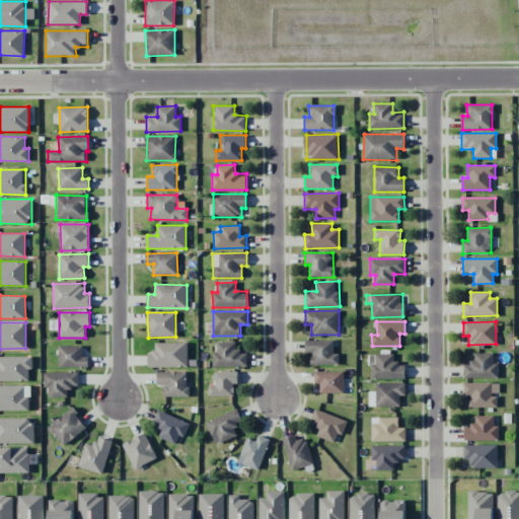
[(311,365),(339,364),(339,354),(334,354),(334,340),(305,340),(305,353),(311,353),(311,365)]
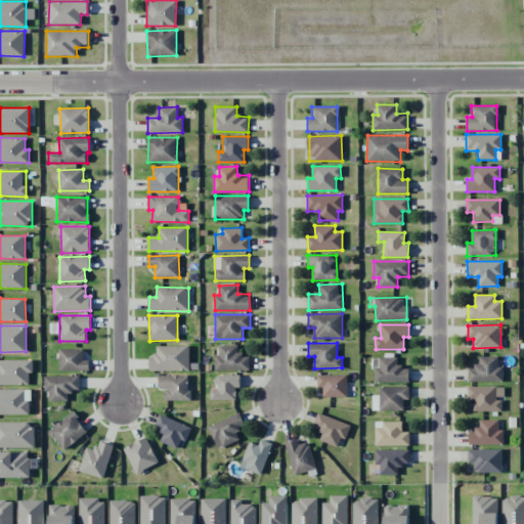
[(190,347),(158,346),(157,355),(149,355),(149,369),(188,372),(190,347)]
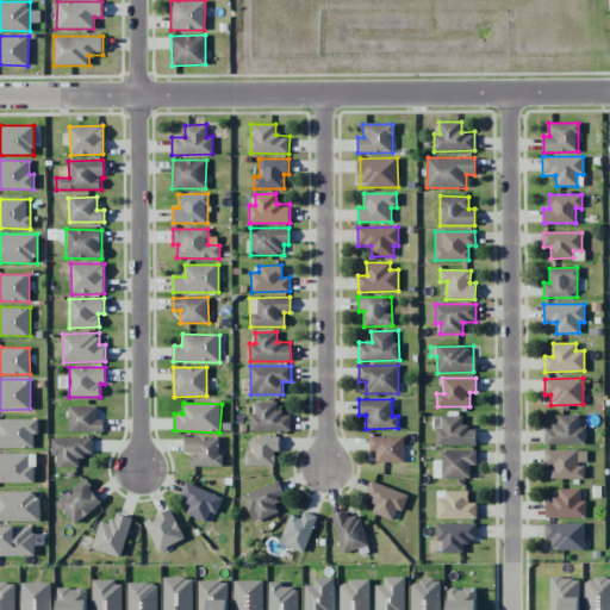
[(277,403),(255,403),(255,414),(249,414),(250,433),(291,431),(291,412),(278,412),(277,403)]
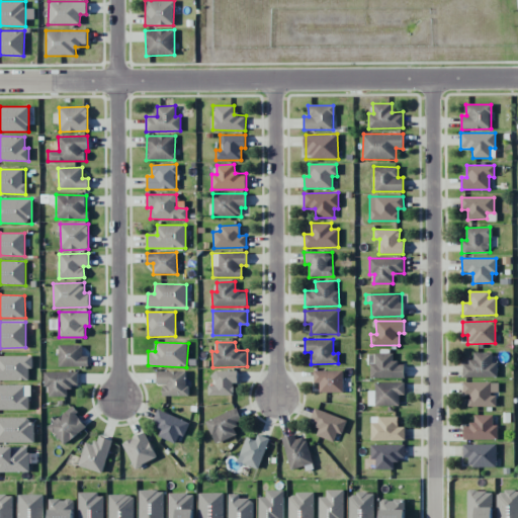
[(82,345),(59,345),(59,367),(88,366),(88,356),(82,356),(82,345)]
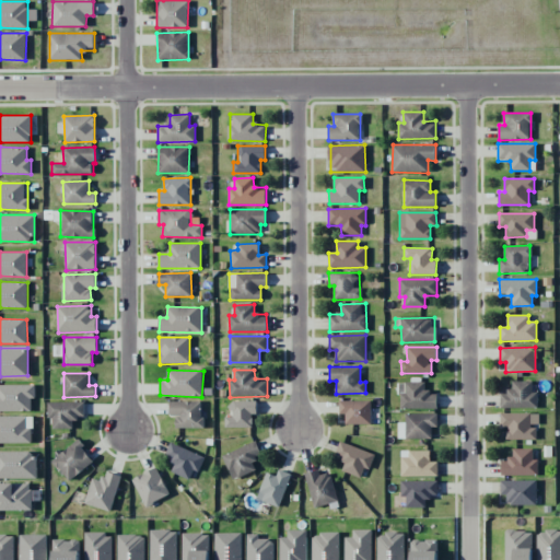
[(399,409),(436,409),(436,392),(424,393),(424,382),(406,382),(406,393),(399,393),(399,409)]
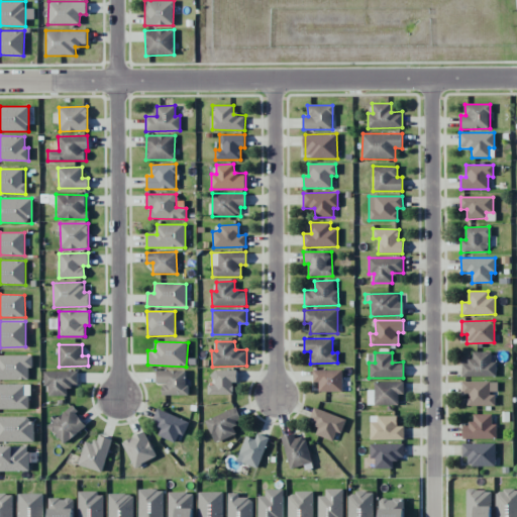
[(461,377),(496,377),(496,362),(491,362),(491,352),(473,352),(473,362),(461,362),(461,377)]
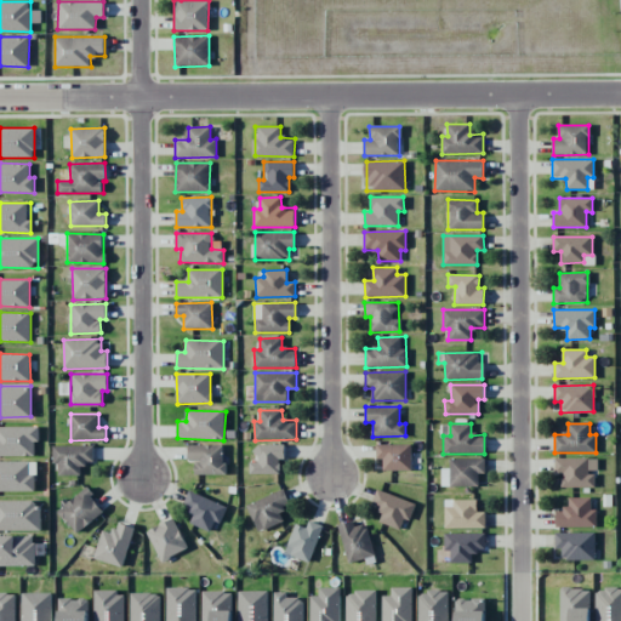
[(0,456),(34,456),(34,443),(39,443),(39,427),(0,426),(0,456)]
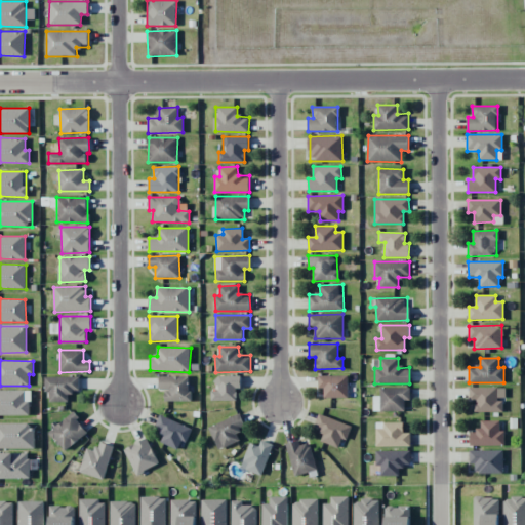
[(165,402),(190,401),(189,375),(159,376),(160,391),(164,391),(165,402)]
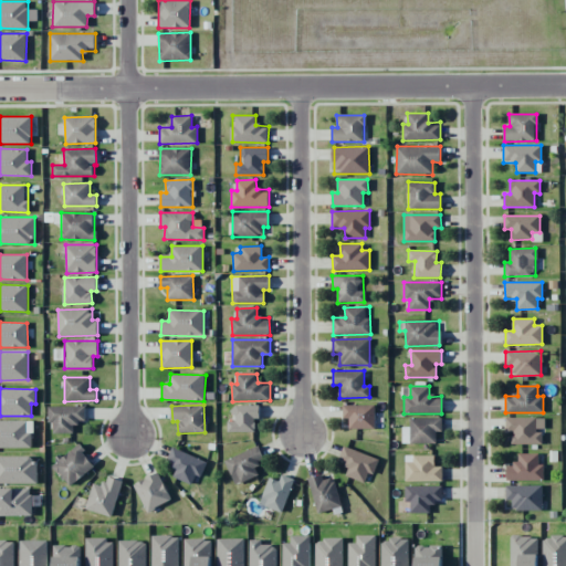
[(259,405),(232,406),(233,421),(227,421),(227,432),(254,431),(254,420),(260,420),(259,405)]
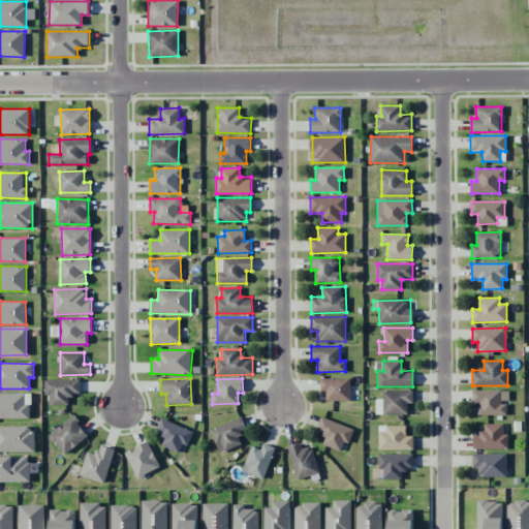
[(350,378),(320,378),(320,392),(327,392),(327,401),(350,401),(350,378)]
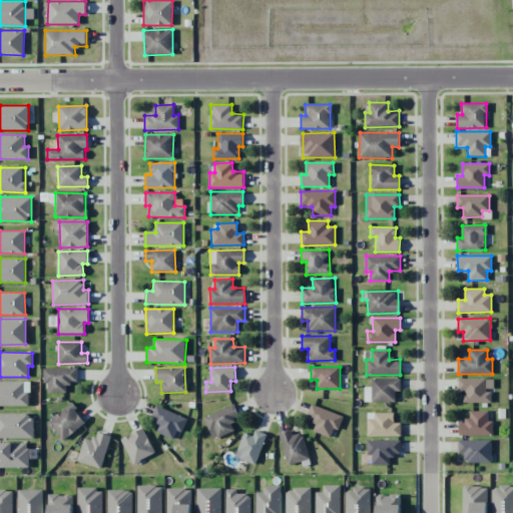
[(77,368),(43,369),(43,383),(48,383),(48,393),(66,393),(66,383),(77,382),(77,368)]
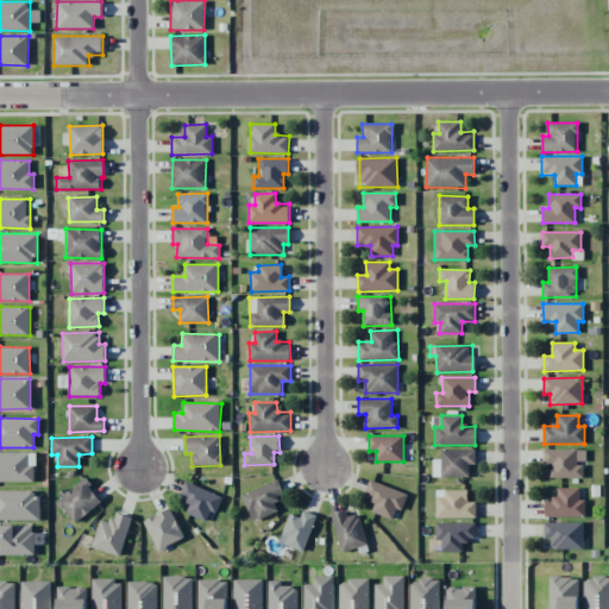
[(469,477),(469,464),(476,464),(476,450),(441,450),(440,460),(433,460),(432,477),(469,477)]
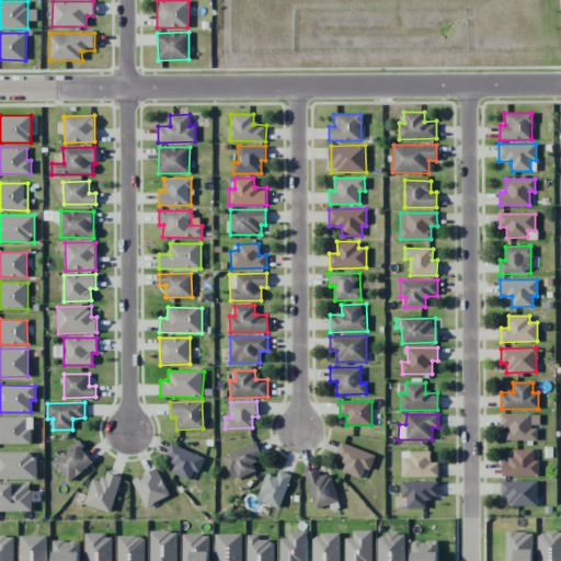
[(501,414),(501,427),(507,427),(507,441),(539,441),(538,414),(501,414)]
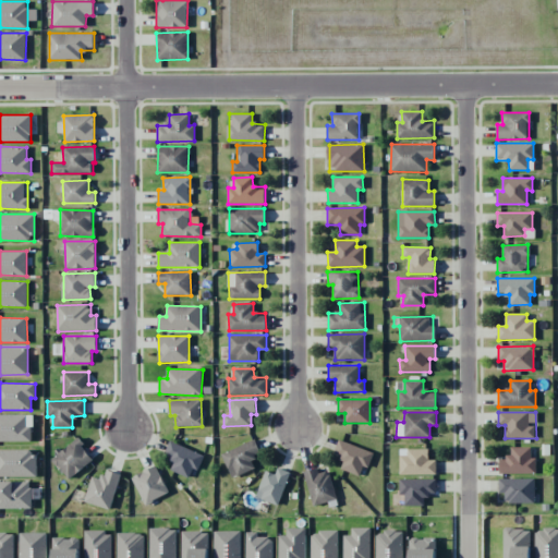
[(0,440),(32,441),(31,425),(27,425),(27,414),(0,414),(0,440)]
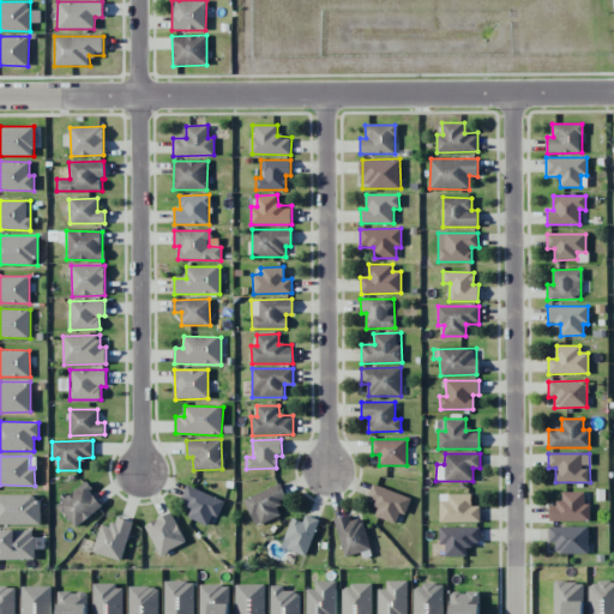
[(56,505),(74,528),(103,506),(85,482),(56,505)]
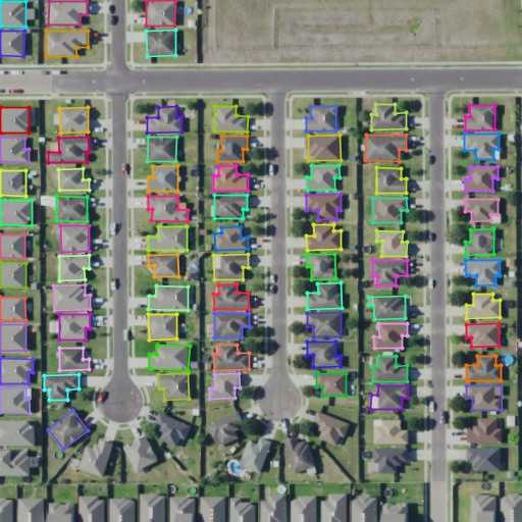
[(238,438),(236,431),(245,427),(239,411),(207,424),(216,448),(238,438)]
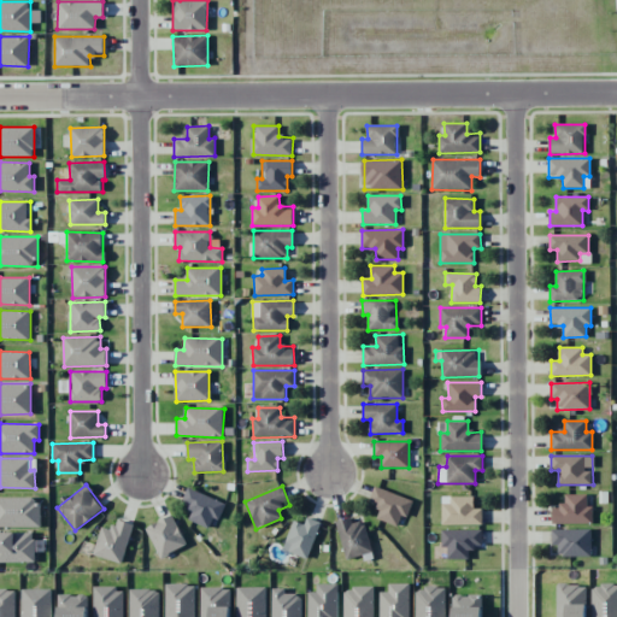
[(376,518),(398,527),(401,516),(406,518),(413,501),(375,487),(368,503),(381,507),(376,518)]
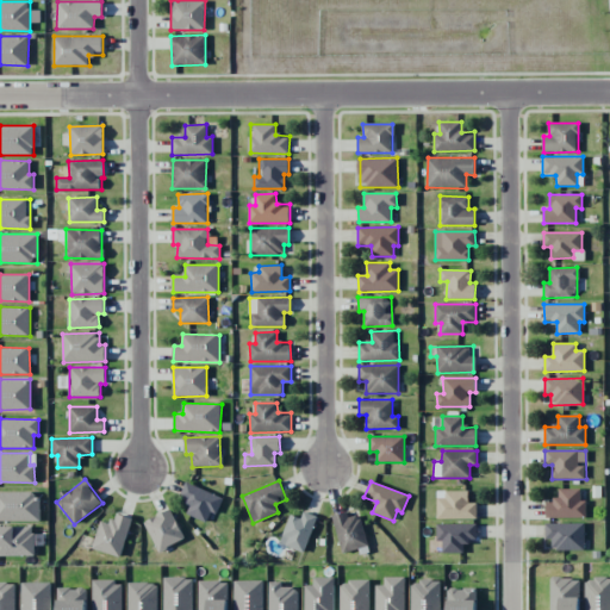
[(206,523),(210,512),(216,515),(223,498),(186,483),(179,499),(191,504),(186,515),(206,523)]
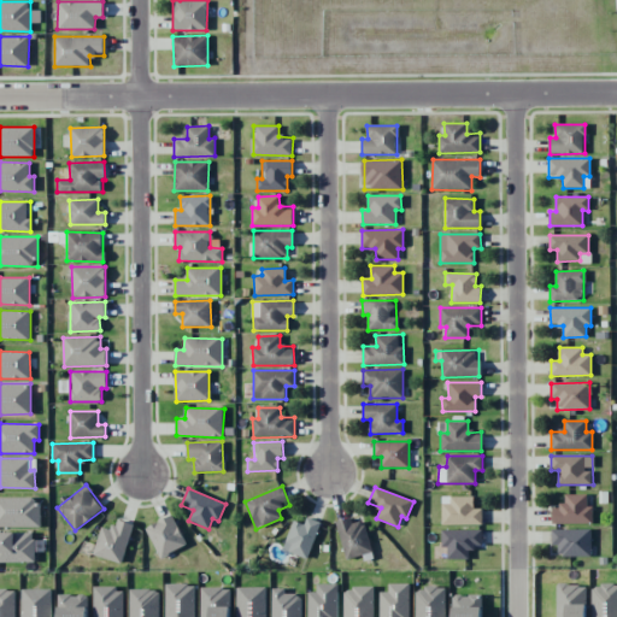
[(565,495),(565,505),(552,506),(552,524),(593,523),(592,505),(587,505),(587,494),(565,495)]
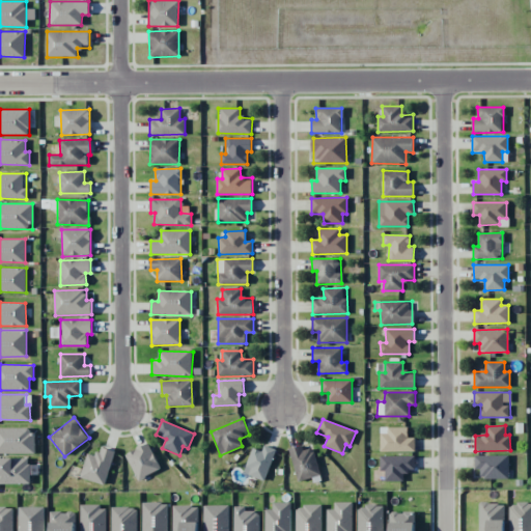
[(0,453),(34,453),(33,428),(0,427),(0,453)]
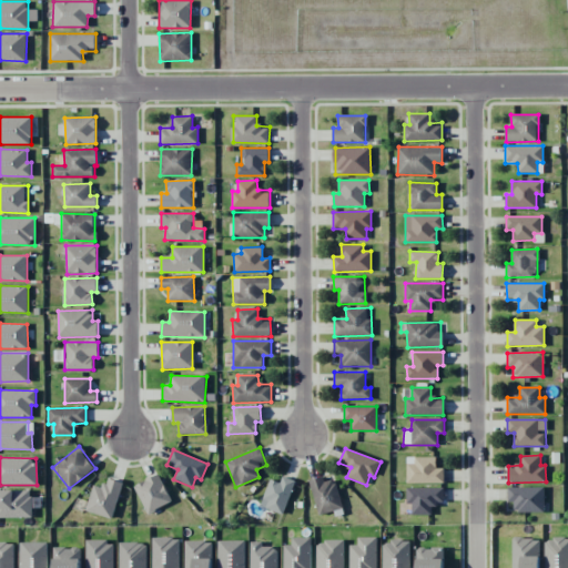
[(406,484),(445,483),(444,467),(437,467),(436,457),(406,457),(406,484)]
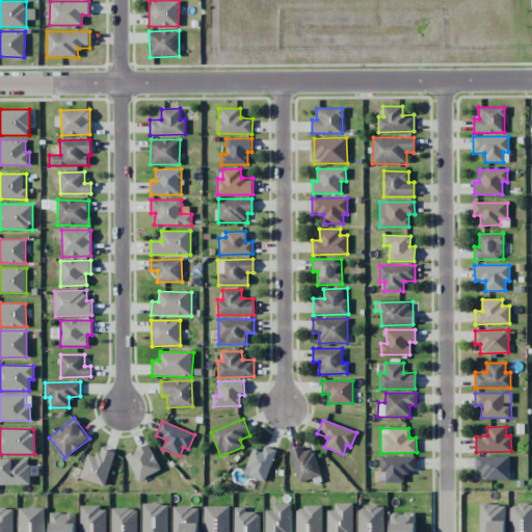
[(161,470),(149,444),(126,455),(138,481),(161,470)]
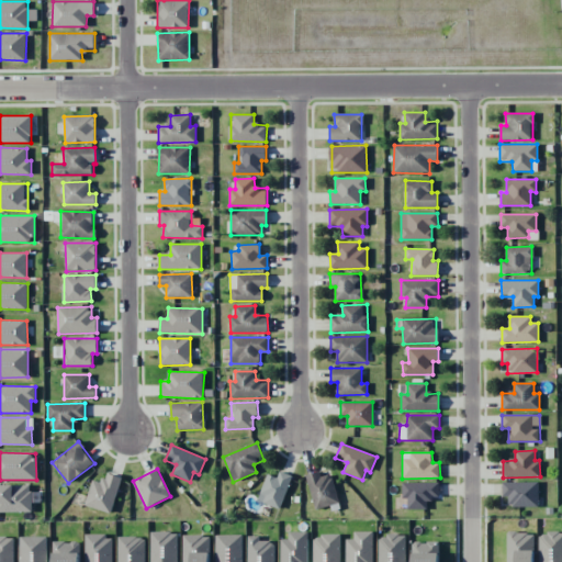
[(334,512),(340,509),(329,470),(306,478),(316,509),(332,505),(334,512)]
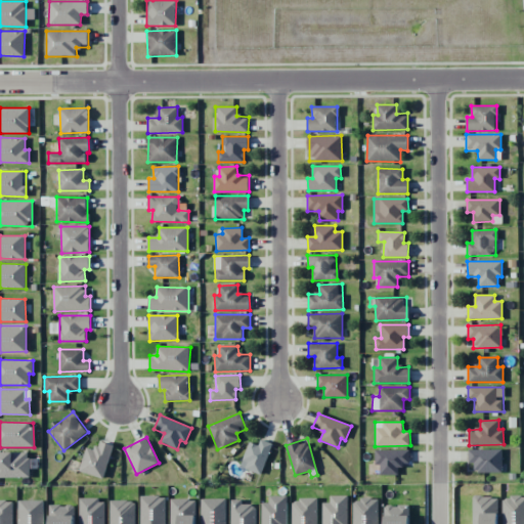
[(272,444),(261,440),(259,445),(250,441),(239,467),(261,475),(272,444)]
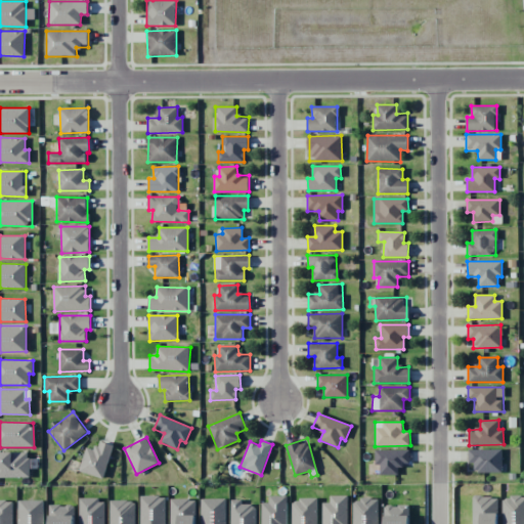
[(86,447),(79,471),(103,479),(114,445),(98,441),(95,450),(86,447)]
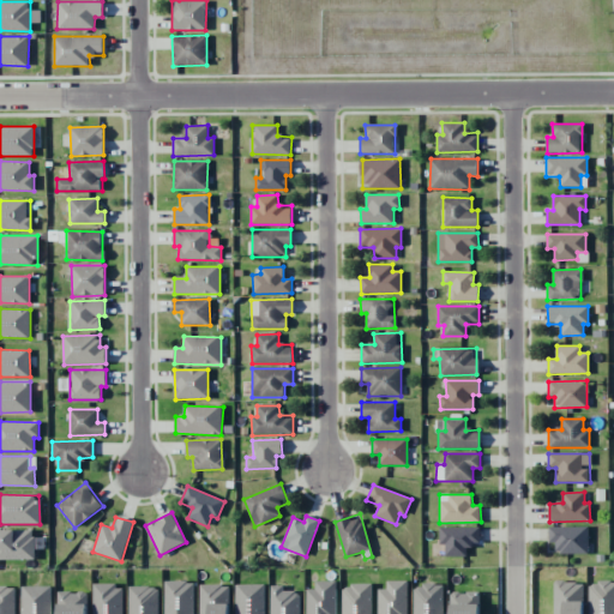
[(480,528),(439,527),(439,545),(445,545),(445,557),(468,557),(468,543),(480,545),(480,528)]
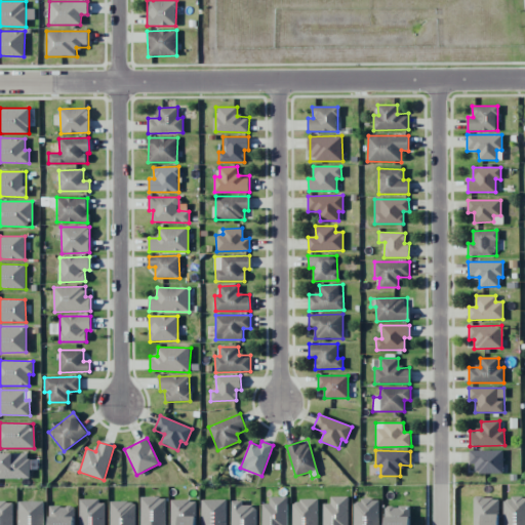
[(502,473),(502,450),(469,450),(469,465),(474,465),(475,473),(502,473)]
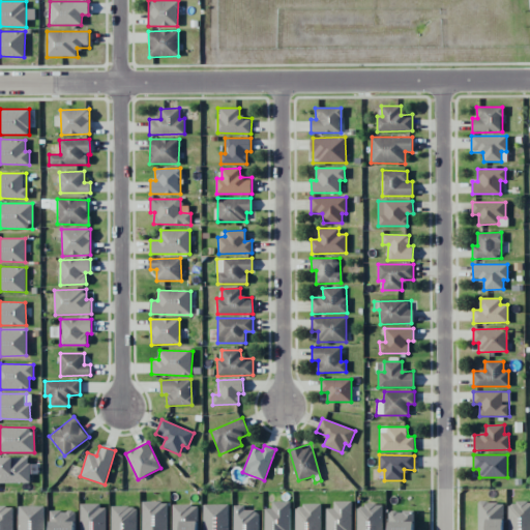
[(0,482),(29,483),(30,458),(0,457),(0,482)]
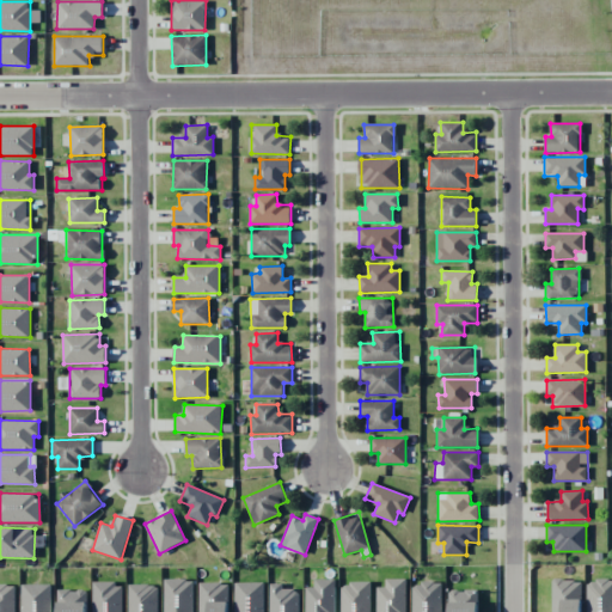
[(95,611),(121,611),(121,585),(95,585),(95,611)]
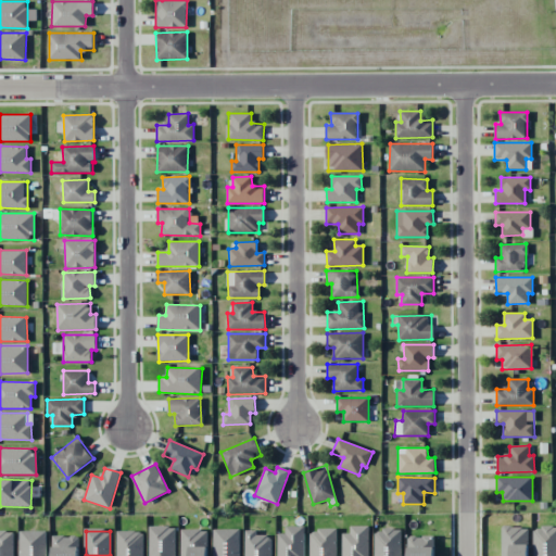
[(20,555),(47,555),(47,532),(21,532),(20,555)]
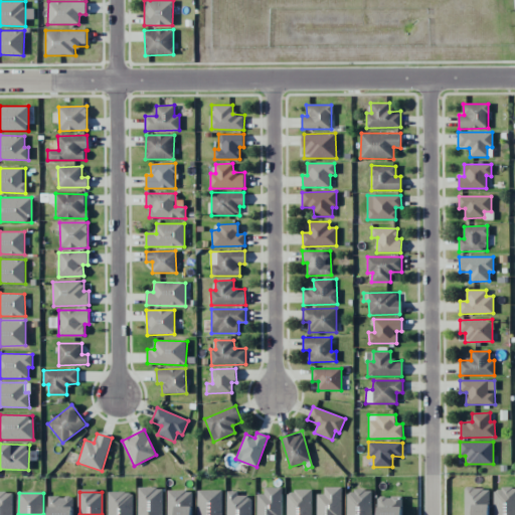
[(73,514),(73,497),(48,497),(48,514),(73,514)]
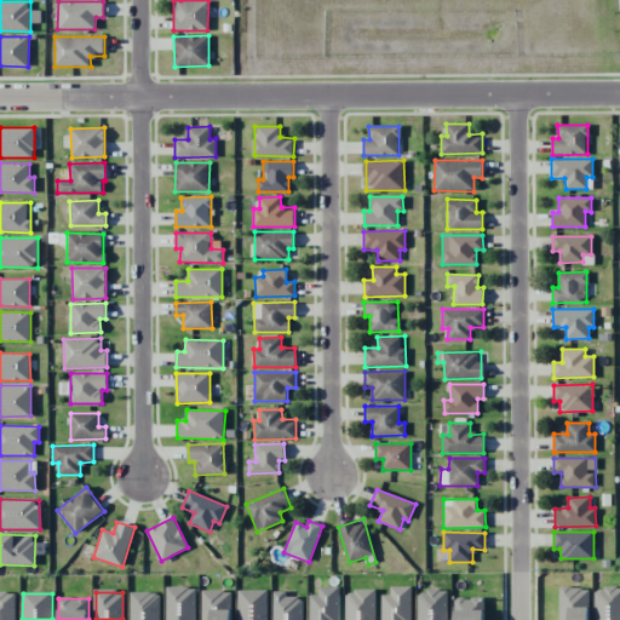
[(454,600),(454,619),(483,619),(484,606),(476,606),(475,600),(454,600)]
